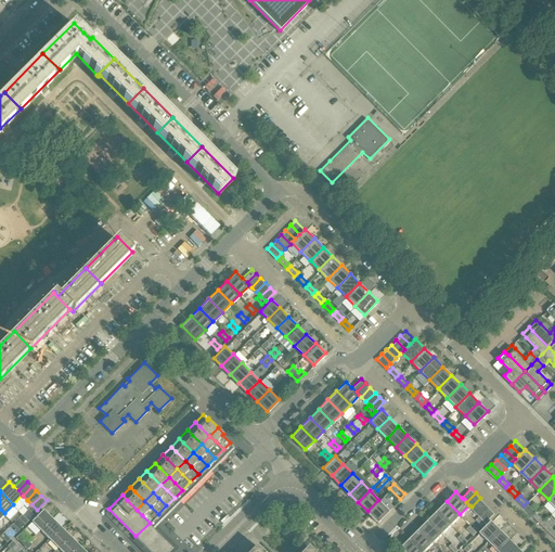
[(485,502),(480,498),(472,506),(476,512),(485,502)]
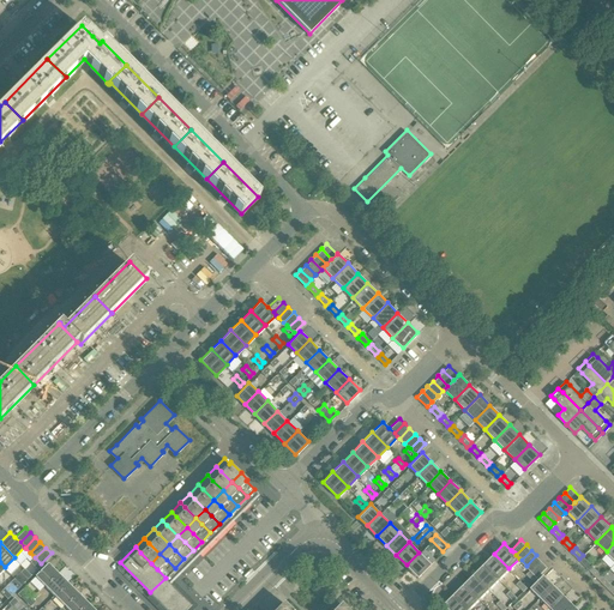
[(419,553),(407,565),(417,577),(429,563),(419,553)]
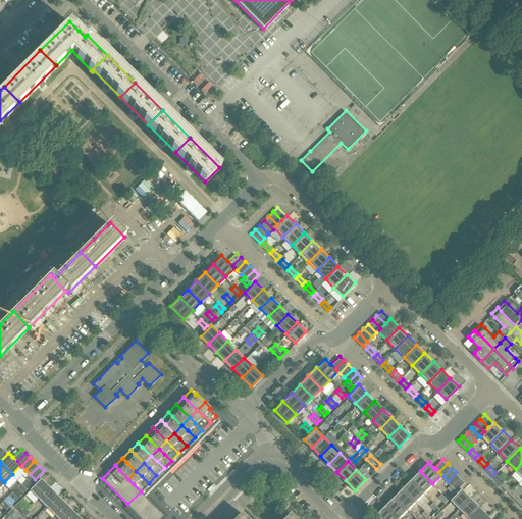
[(134,484),(141,491),(149,483),(142,476),(136,471),(128,479),(134,484)]
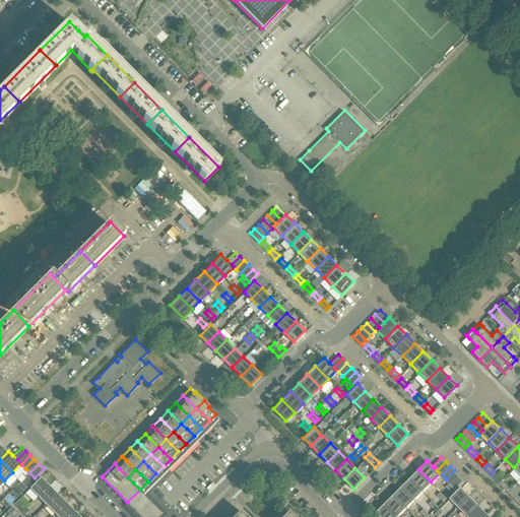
[(418,469),(410,477),(423,491),(431,481),(418,469)]
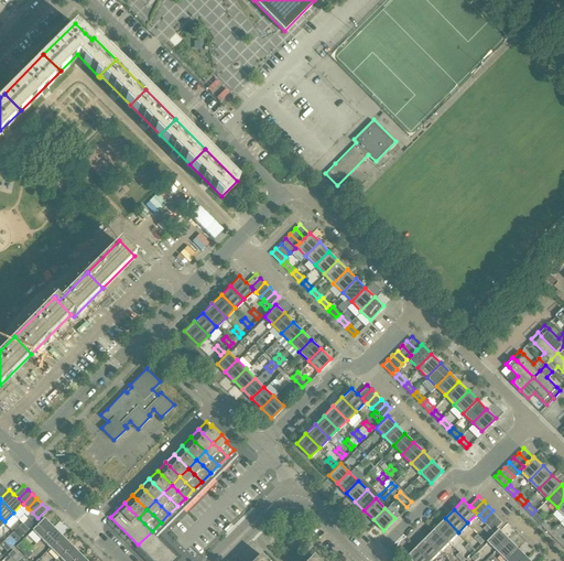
[(498,515),(492,510),(484,520),(488,525),(498,515)]
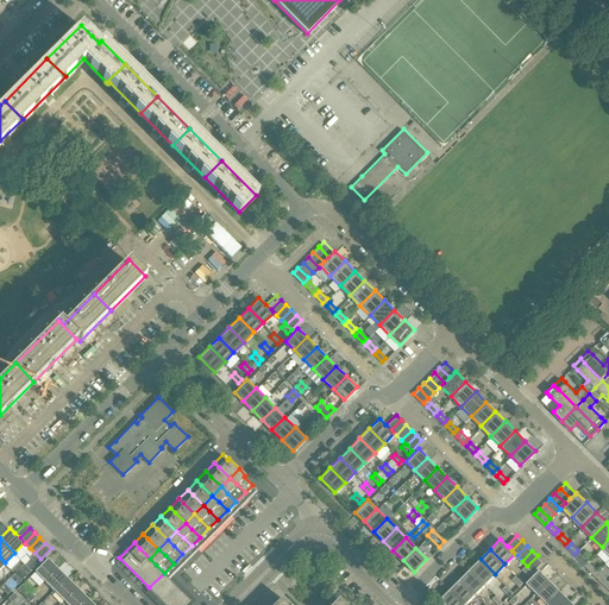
[(30,555),(37,562),(41,559),(35,553),(33,552),(30,555)]
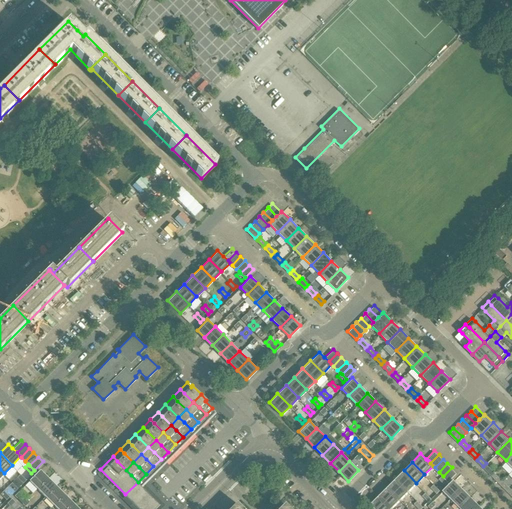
[(485,468),(491,474),(494,471),(488,465),(485,468)]
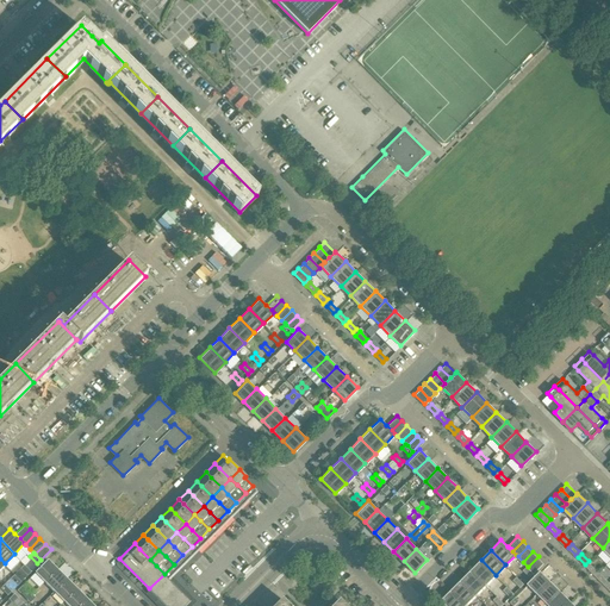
[(543,562),(539,556),(528,567),(534,572),(543,562)]
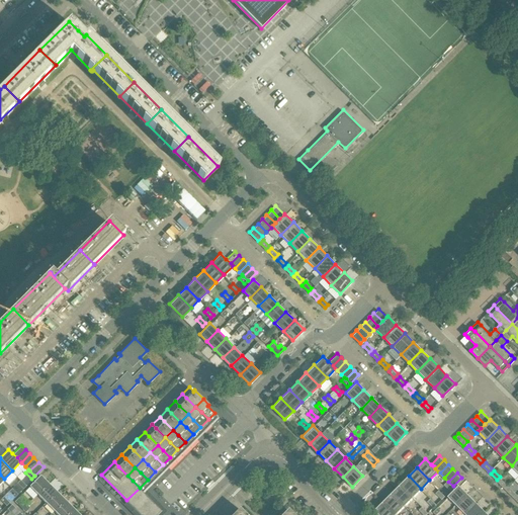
[(29,485),(37,493),(48,482),(40,474),(29,485)]
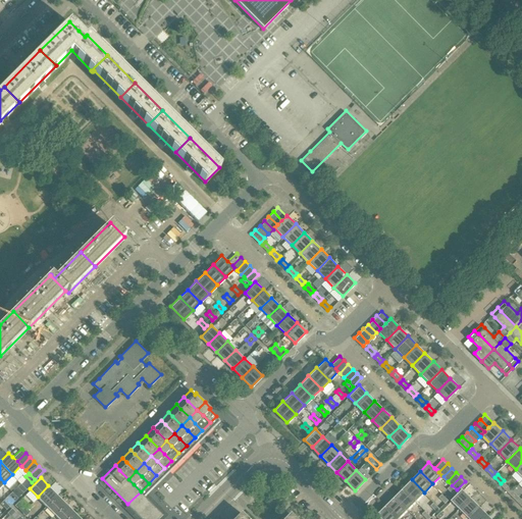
[(412,479),(403,487),(416,501),(424,492),(412,479)]
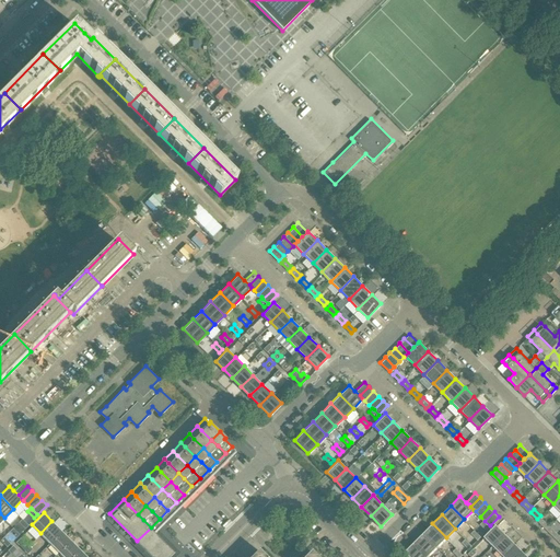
[(19,520),(25,526),(28,523),(22,517),(19,520)]
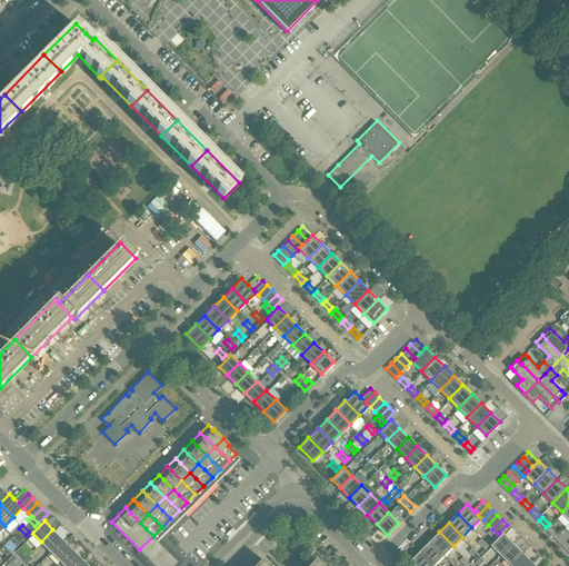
[(548,530),(555,536),(559,533),(552,526),(548,530)]
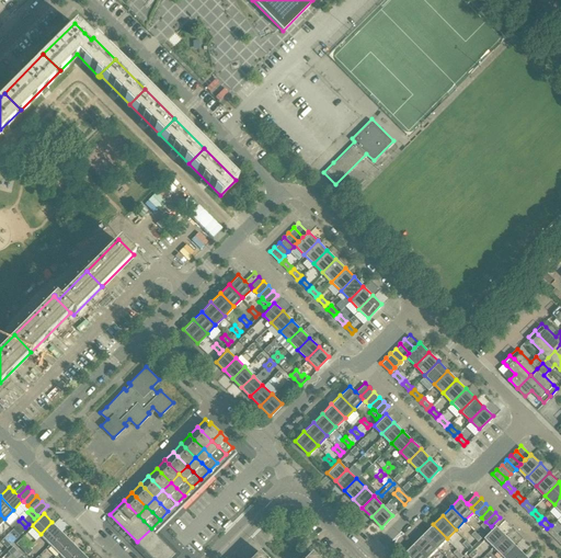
[(41,534),(49,543),(61,531),(52,522),(41,534)]
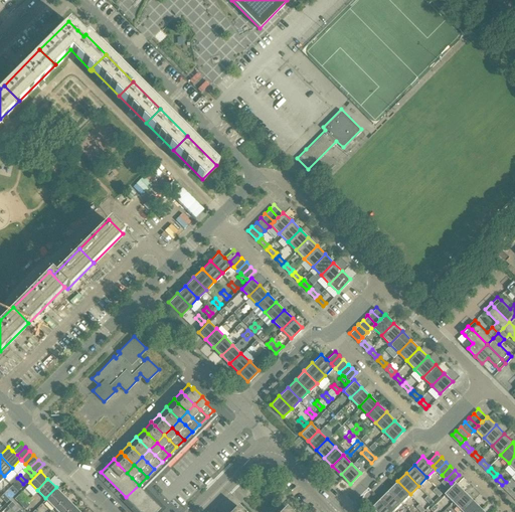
[(397,481),(389,490),(401,502),(410,494),(397,481)]
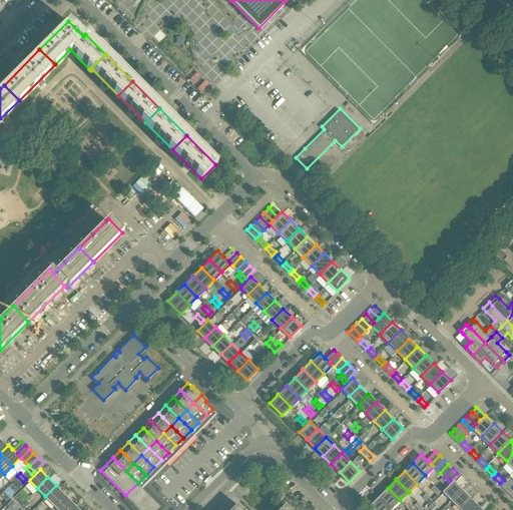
[(444,491),(451,498),(462,487),(454,480),(444,491)]
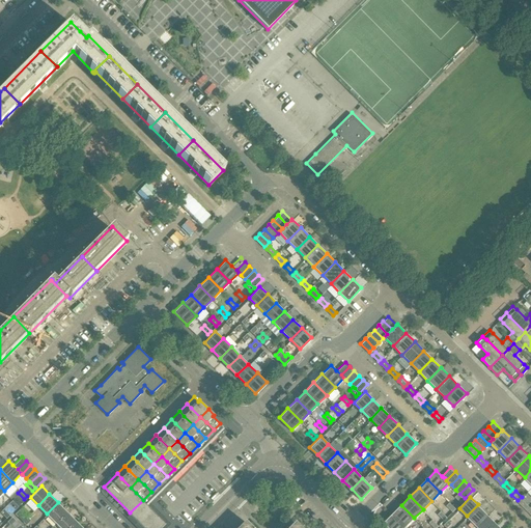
[(19,504),(12,499),(9,502),(16,508),(19,504)]
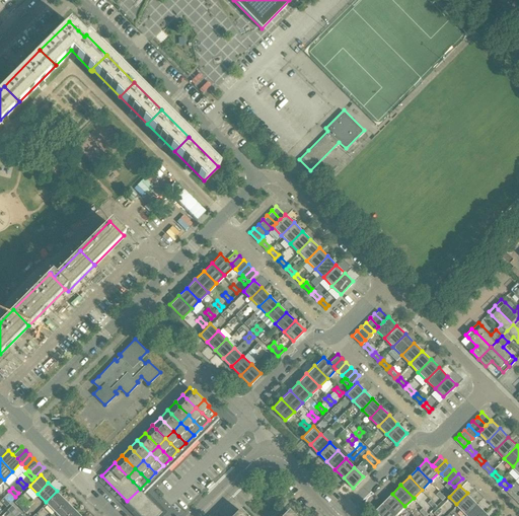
[(127,501),(139,513),(151,500),(140,489),(127,501)]
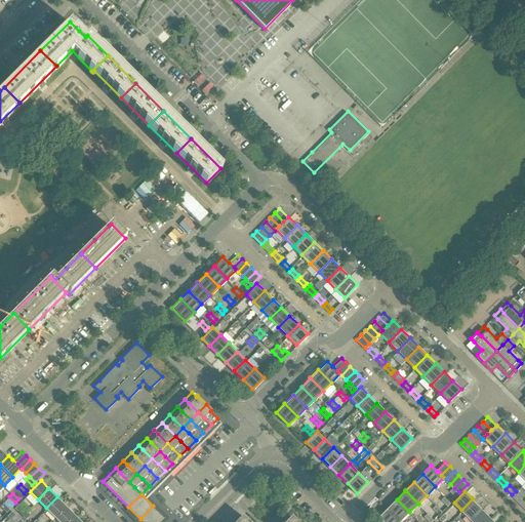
[(515,497),(521,504),(524,500),(518,494),(515,497)]
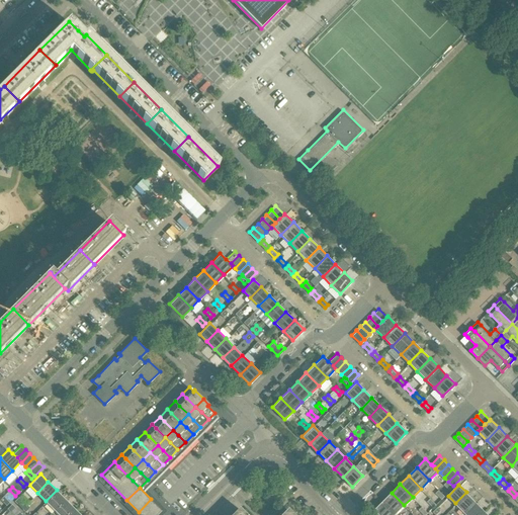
[(46,501),(54,509),(65,498),(57,490),(46,501)]
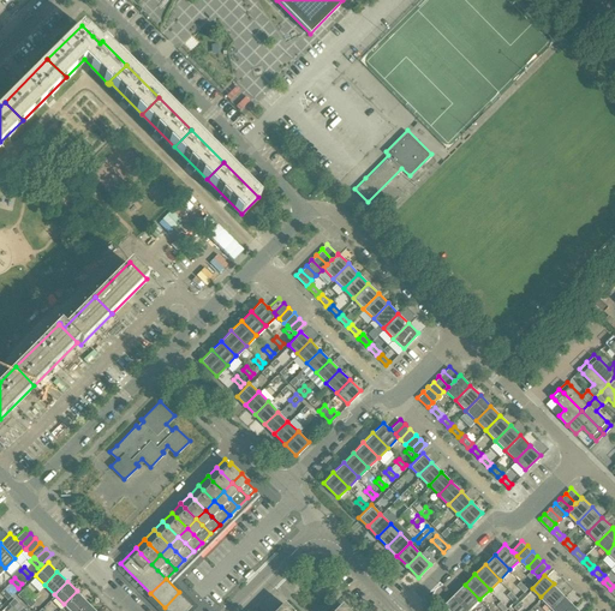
[(541,597),(550,606),(563,593),(554,583),(541,597)]
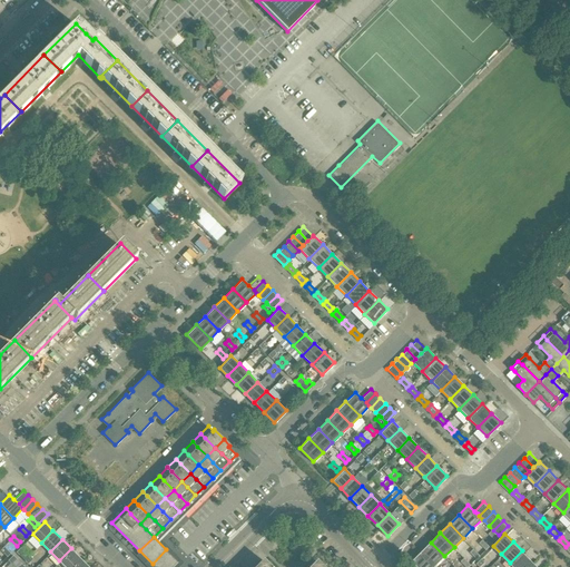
[(431,543),(422,551),(435,565),(444,556),(431,543)]
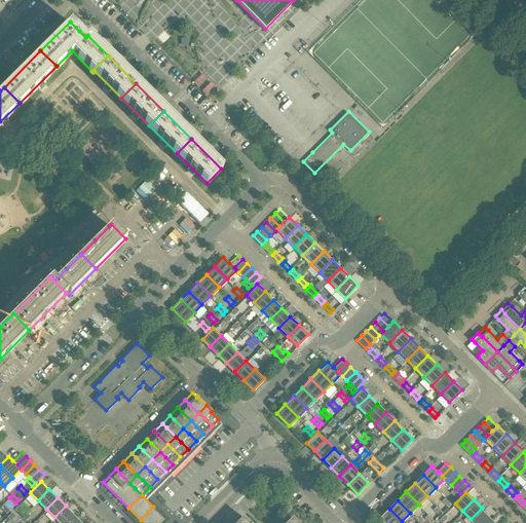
[(0,506),(6,512),(9,509),(3,502),(0,506)]
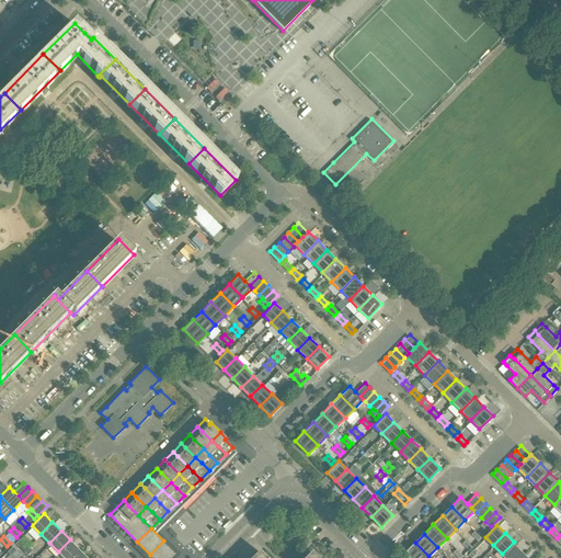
[(30,545),(24,539),(21,536),(16,542),(20,545),(24,549),(30,545)]
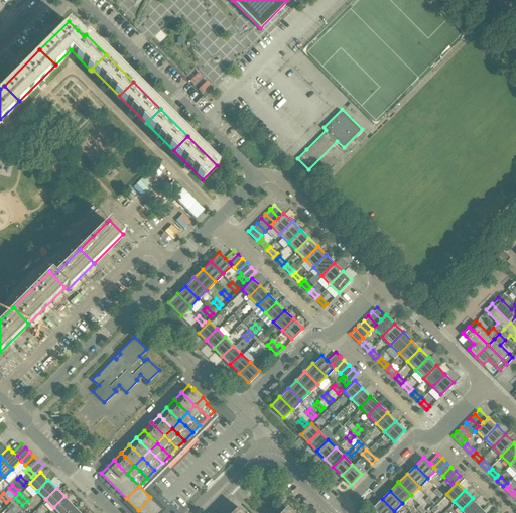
[(53,507),(59,512),(63,512),(73,504),(65,496),(53,507)]
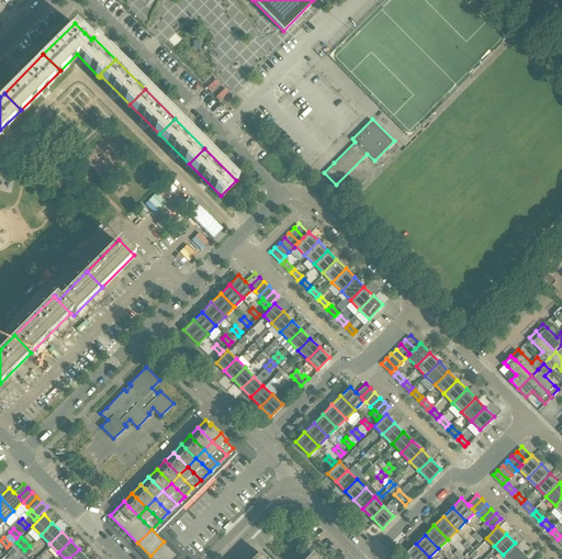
[(164,541),(150,556),(153,558),(168,558),(175,552),(164,541)]
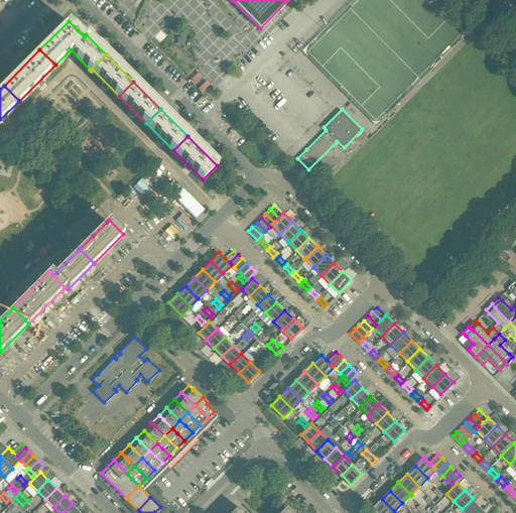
[(462,509),(466,512),(474,512),(481,507),(473,498),(462,509)]
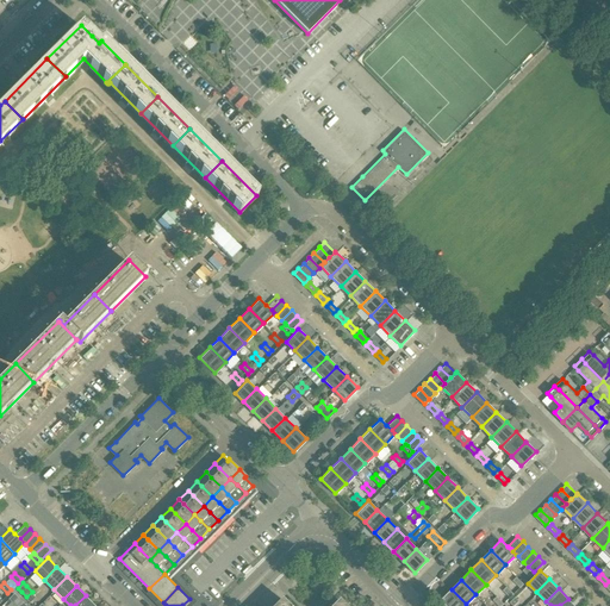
[(464,605),(466,604),(452,589),(441,599),(447,605),(464,605)]
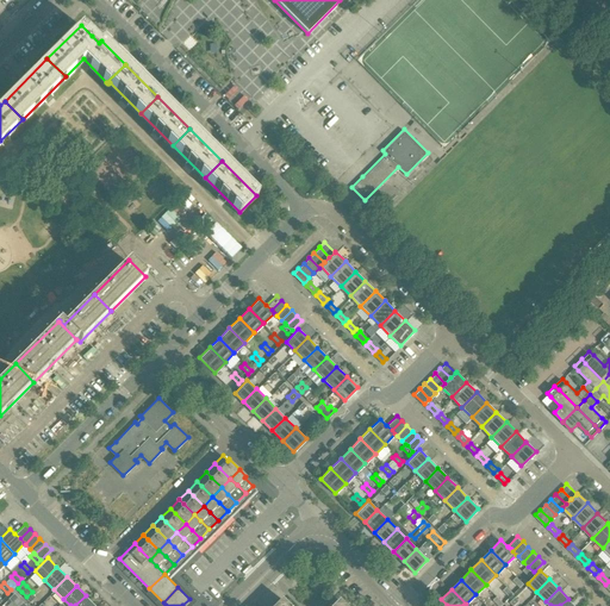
[(75,605),(95,605),(86,595),(75,605)]
